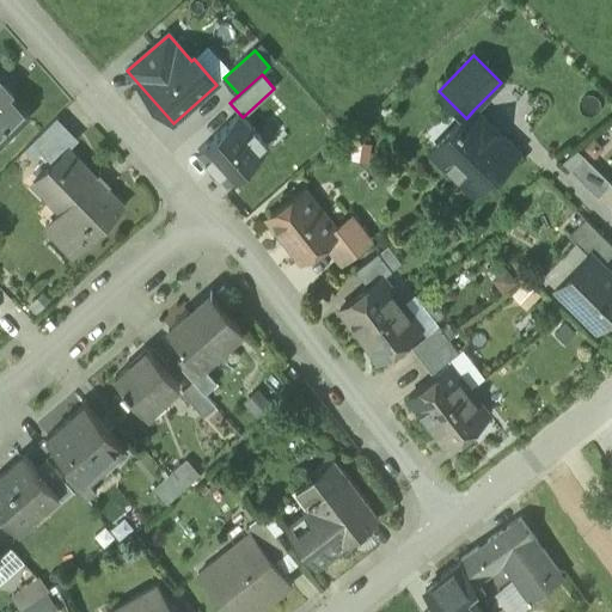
[(0,81),(1,81),(0,80),(0,141),(2,140),(6,139),(10,135),(11,130),(10,126),(24,111),(0,86),(0,81)]
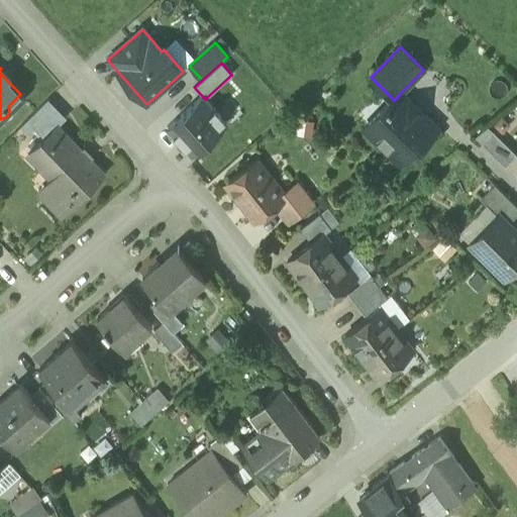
[(436,128),(400,93),(394,100),(392,98),(364,127),(374,137),(382,137),(388,142),(388,151),(398,162),(416,143),(418,146),(436,128)]
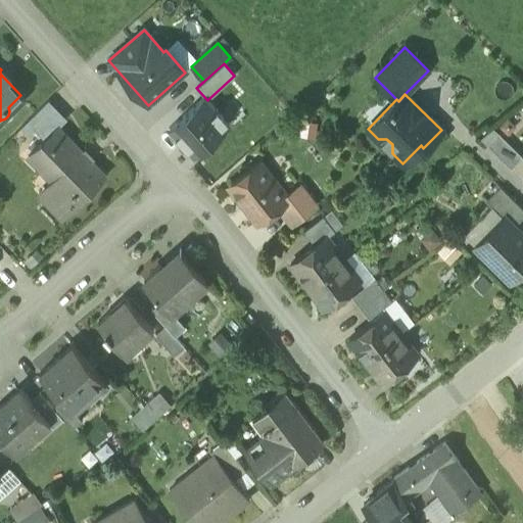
[(230,126),(204,97),(170,129),(194,156),(230,126)]
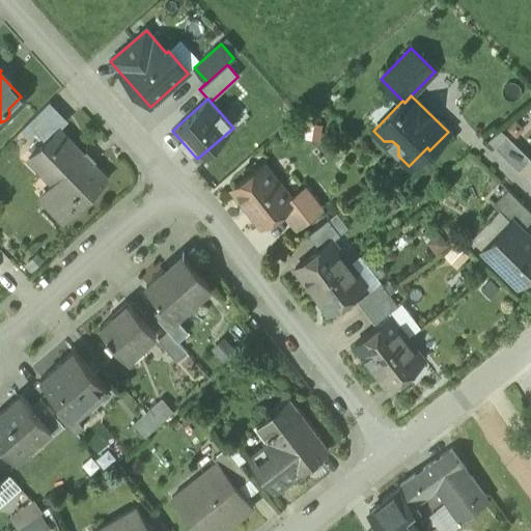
[(49,101),(27,122),(33,130),(42,138),(46,141),(58,129),(59,130),(68,120),(66,119),(65,120),(49,104),(50,103),(49,101)]
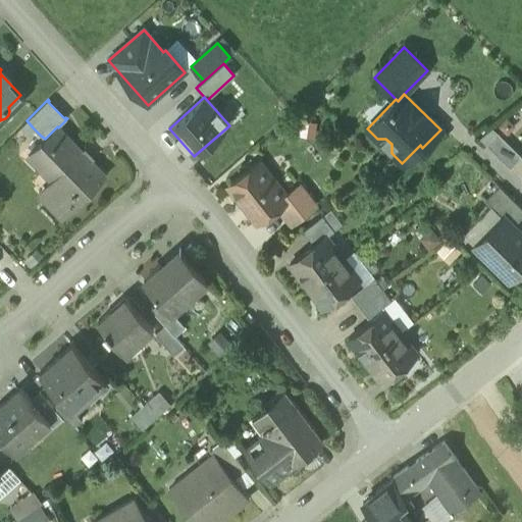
[(58,127),(57,126),(45,139),(28,155),(59,187),(46,199),(62,216),(104,175),(58,127)]
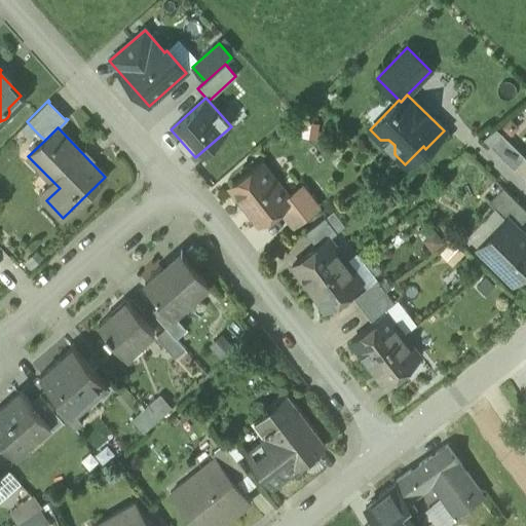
[(525,158),(501,135),(490,147),(514,170),(525,158)]
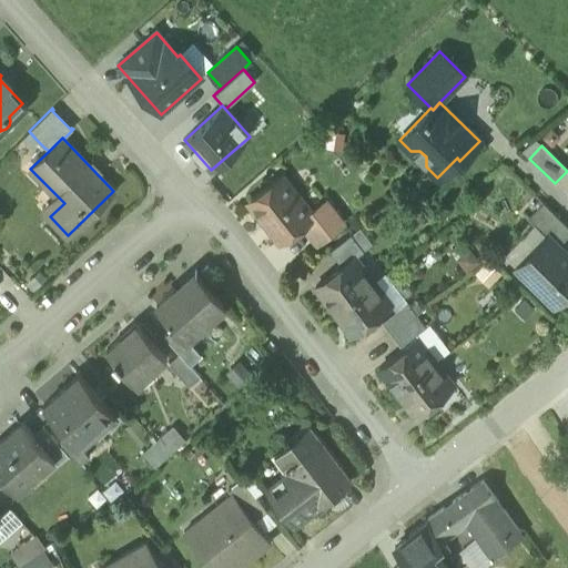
[(310,214),(281,178),(250,202),(280,241),(301,224),(311,216),(310,214)]
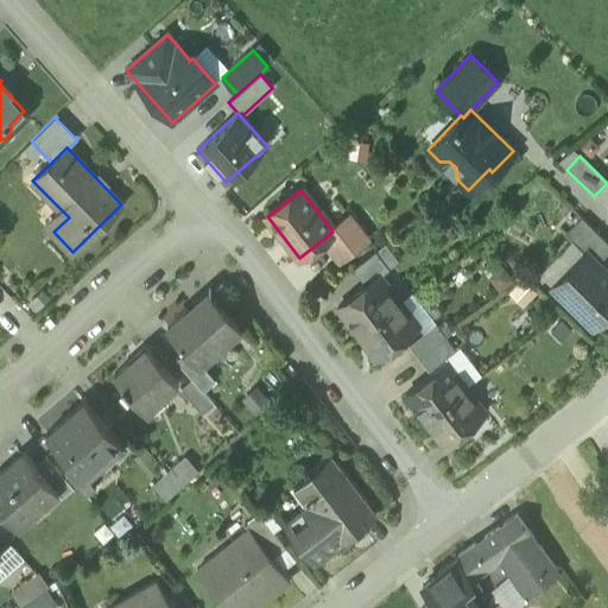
[(368,238),(350,215),(331,229),(333,232),(322,240),(339,261),(368,238)]
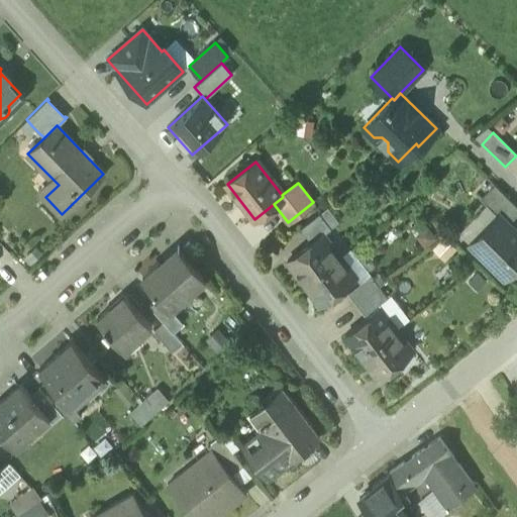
[(516,214),(516,207),(495,186),(481,200),(497,216),(498,215),(508,224),(516,214)]
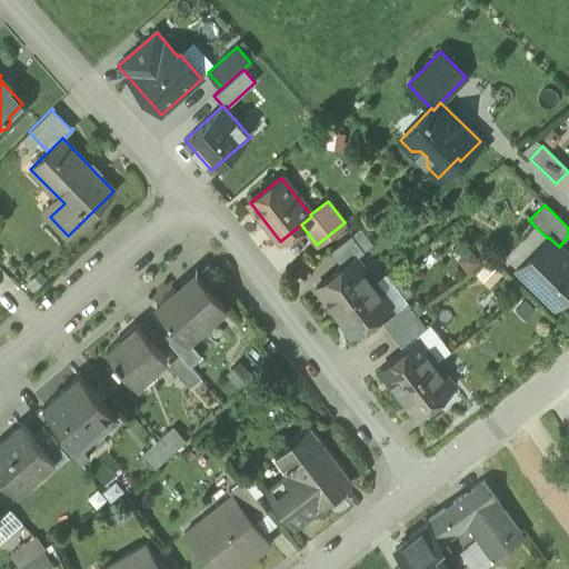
[(351,235),(330,251),(339,263),(353,252),(360,258),(363,251),(351,235)]
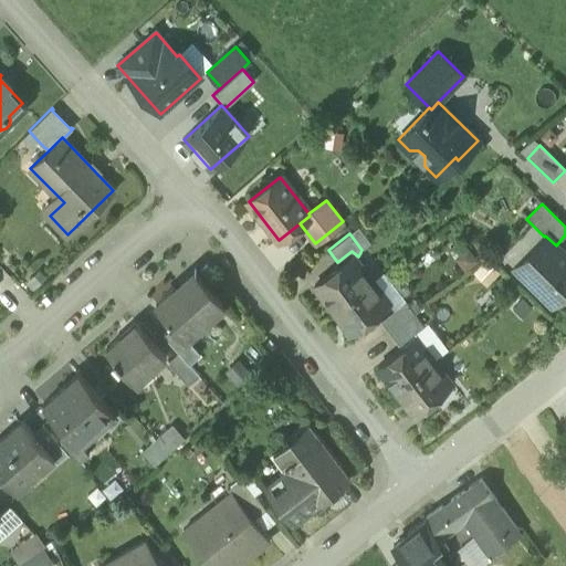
[(544,237),(514,268),(552,303),(565,289),(565,254),(556,245),(545,236),(544,237)]
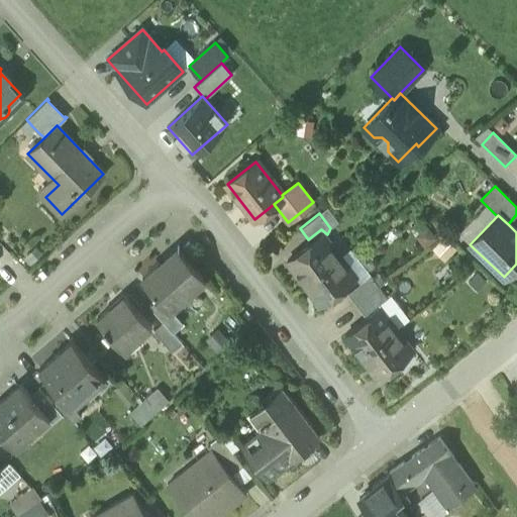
[(308,239),(283,261),(301,285),(304,283),(341,254),(327,234),(321,229),(308,239)]
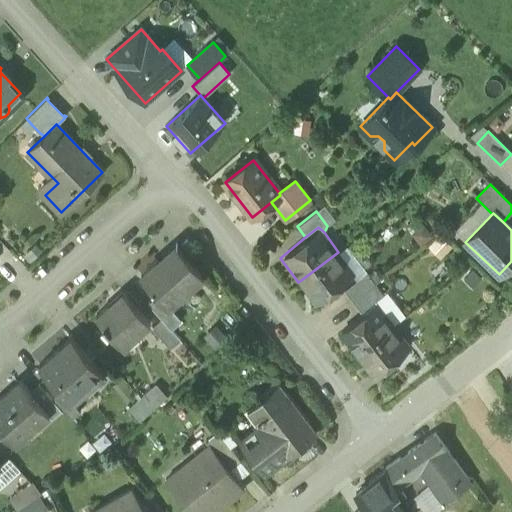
[(157,294),(168,305),(169,304),(204,274),(178,245),(142,276),(157,294)]
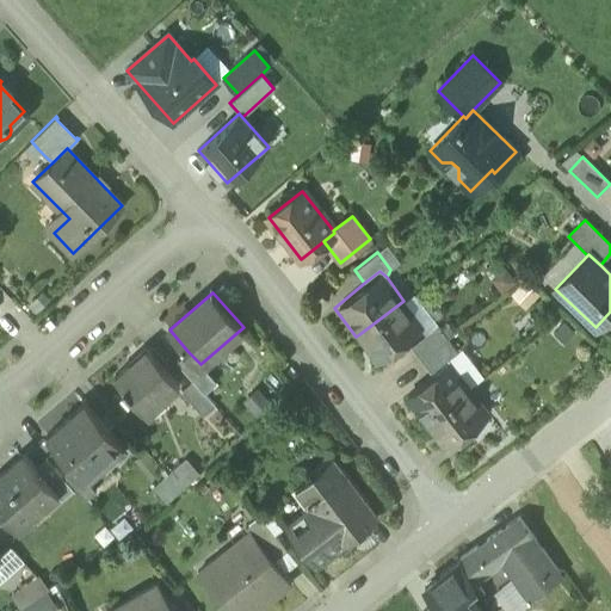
[(359,334),(356,337),(376,362),(376,363),(424,327),(403,301),(359,334)]
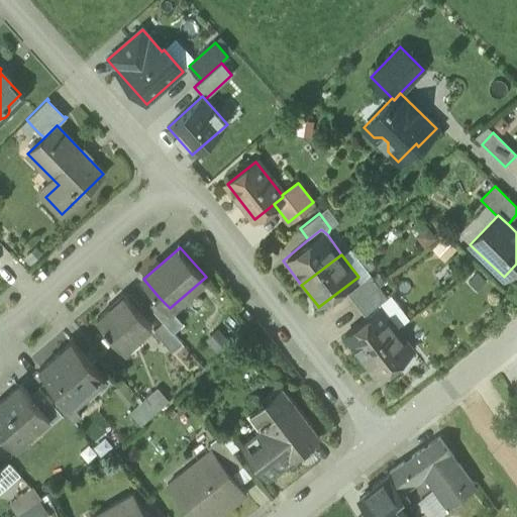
[(370,276),(347,293),(355,304),(378,287),(370,276)]
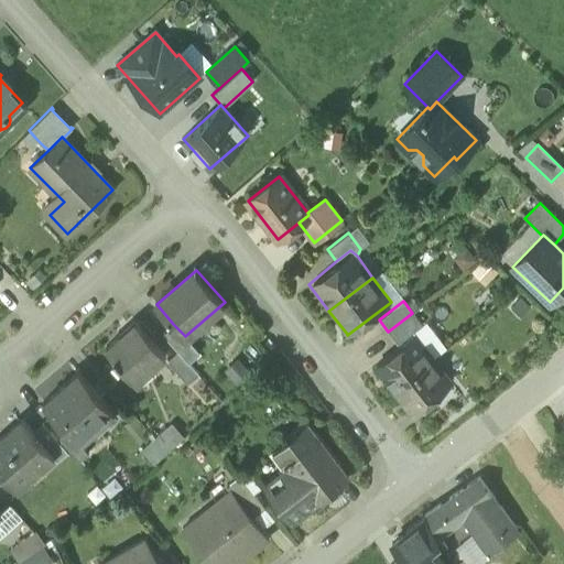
[(412,313),(388,332),(398,344),(422,325),(412,313)]
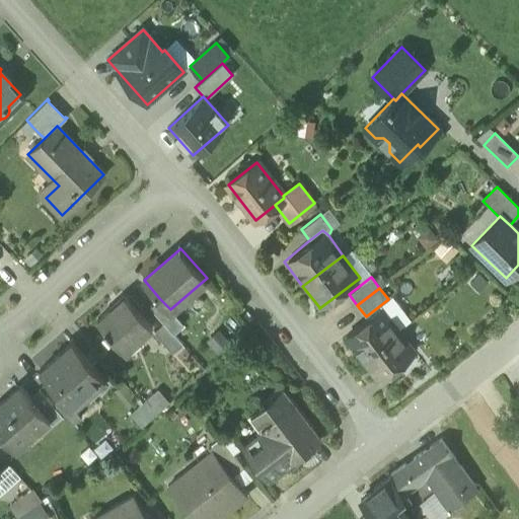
[(123,295),(108,307),(110,308),(97,320),(103,327),(102,328),(107,335),(108,334),(124,350),(150,326),(123,295)]
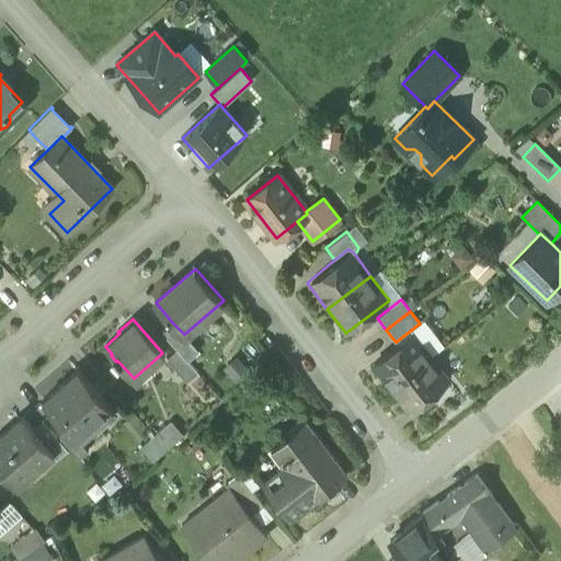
[(162,331),(178,350),(187,359),(199,348),(185,333),(184,334),(172,322),(162,331)]
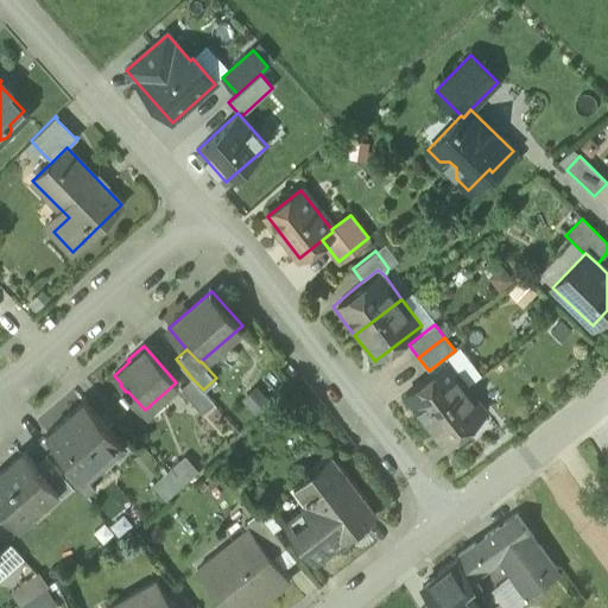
[(448,363),(405,396),(424,419),(466,387),(448,363)]
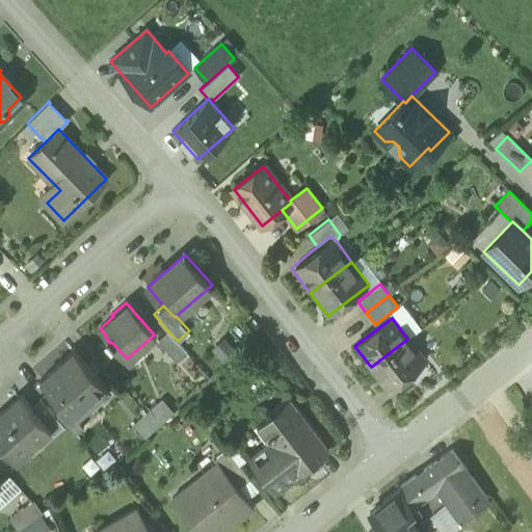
[(178,341),(168,331),(158,341),(182,367),(191,357),(178,341)]
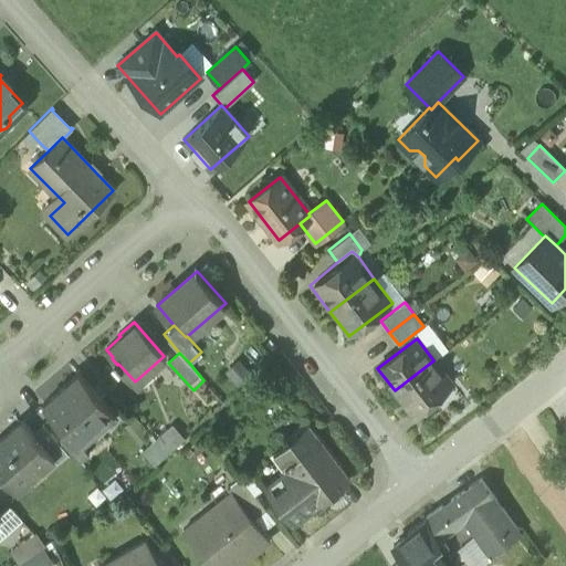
[(433,360),(395,390),(412,413),(430,400),(452,384),(433,360)]
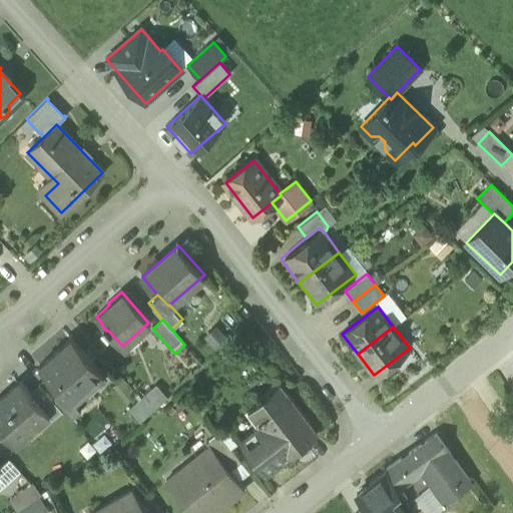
[(71,338),(39,366),(61,392),(70,402),(102,374),(71,338)]
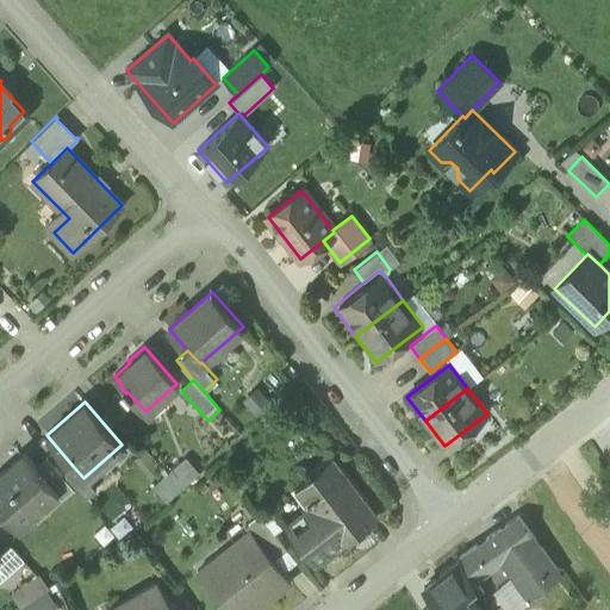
[(487,414),(464,431),(474,444),(497,427),(487,414)]
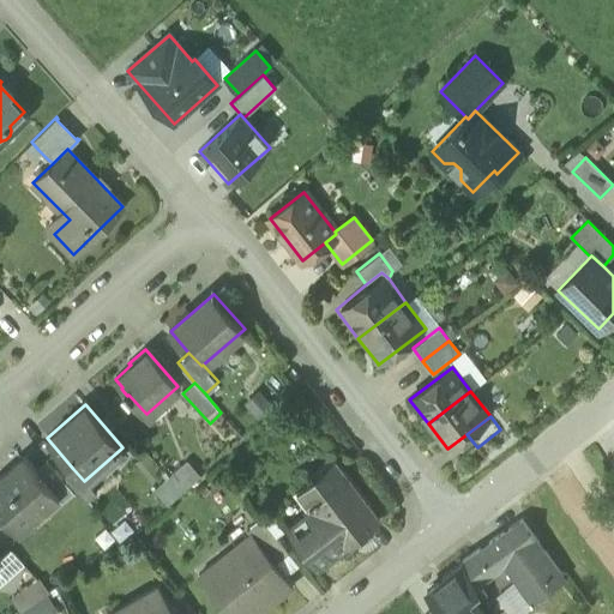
[(43,479),(24,457),(0,477),(0,512),(17,531),(56,495),(58,495),(43,479)]
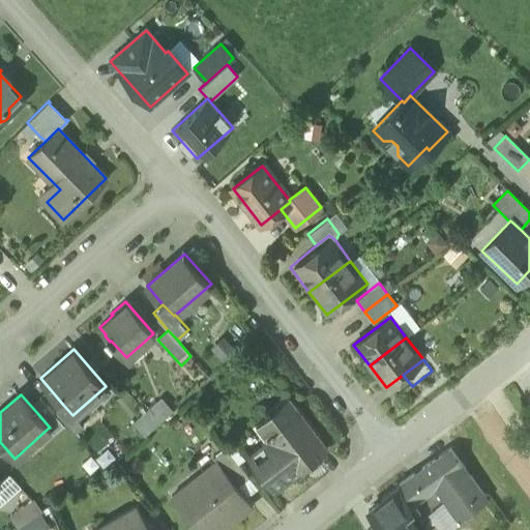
[(265,438),(244,454),(274,492),(329,447),(288,394),(254,421),(265,438)]
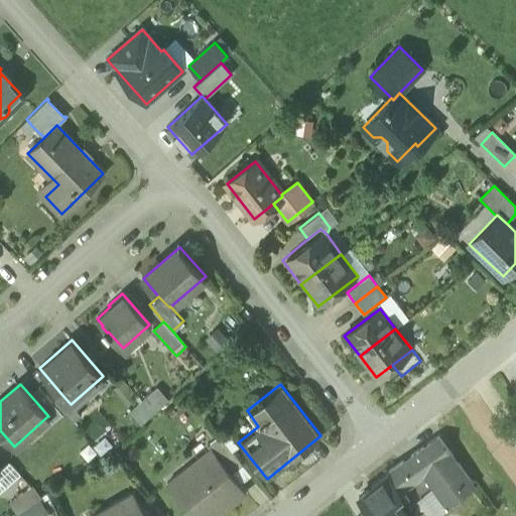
[(129,408),(140,421),(168,398),(157,385),(129,408)]
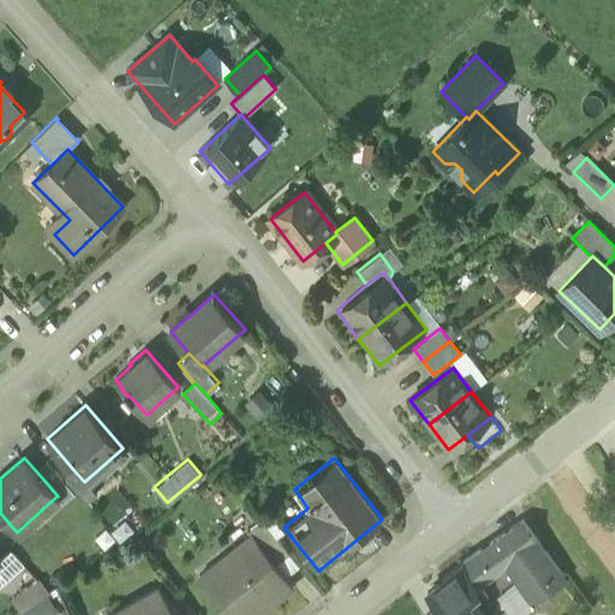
[(84,482),(73,470),(63,479),(73,491),(84,503),(95,494),(84,482)]
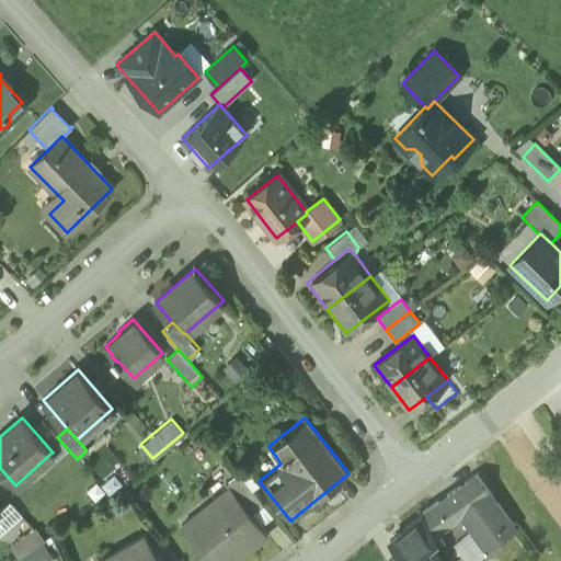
[(57,437),(49,430),(39,437),(53,453),(52,453),(56,458),(67,448),(57,437)]
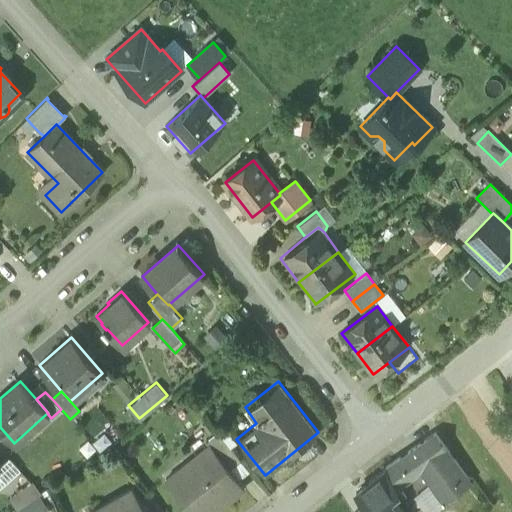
[(209,443),(229,470),(241,461),(220,434),(209,443)]
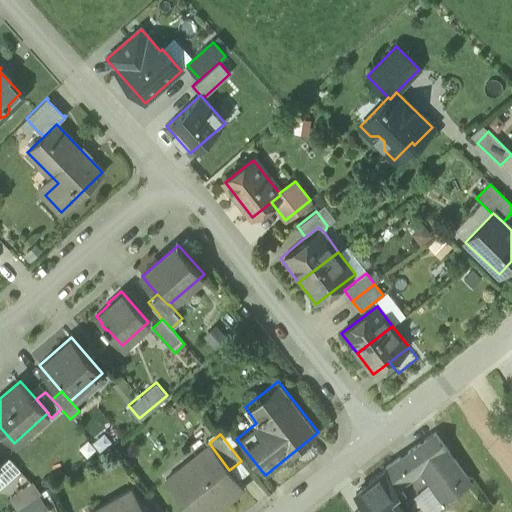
[(435,437),(386,473),(398,490),(408,482),(430,511),(433,511),(471,485),(435,437)]
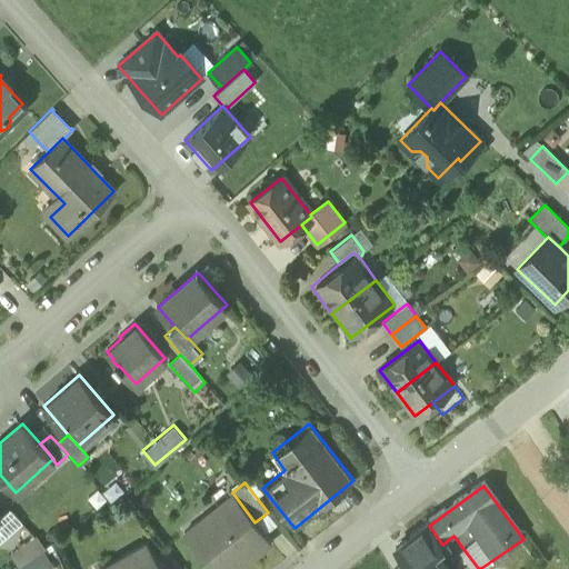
[(239,568),(272,545),(255,522),(232,492),(182,530),(211,568),(239,568)]
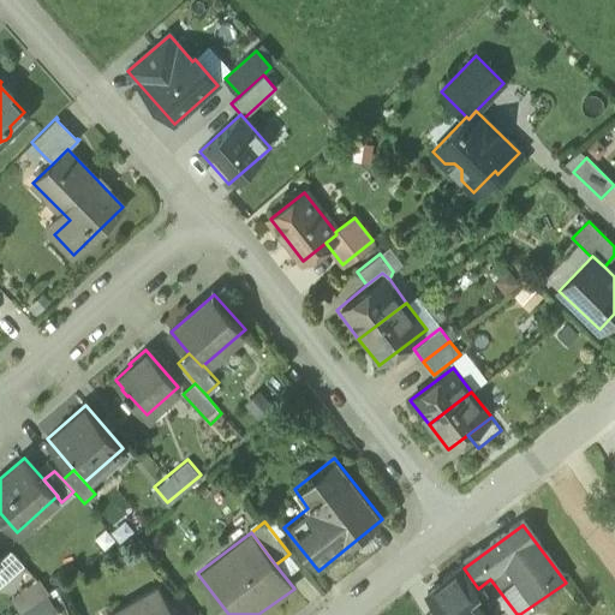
[(0,559),(0,589),(24,567),(10,550),(0,559)]
